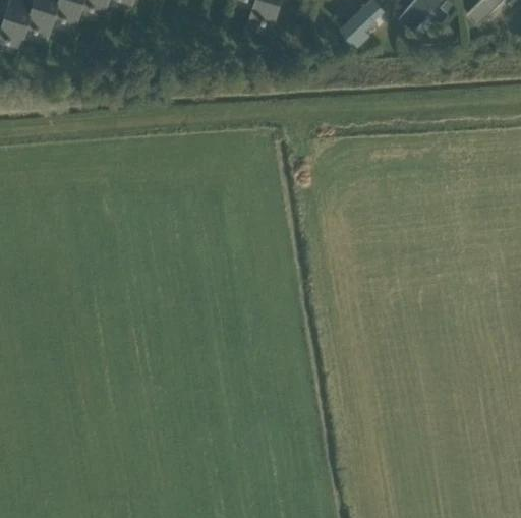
[(19,48),(27,22),(26,22),(33,0),(8,0),(0,29),(0,33),(20,40),(18,47),(19,48)]
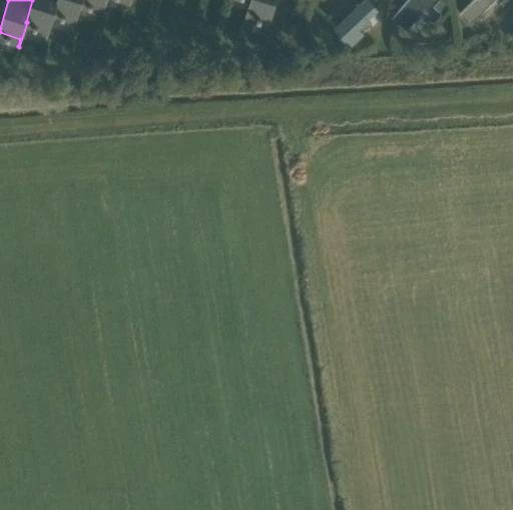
[(46,36),(54,11),(53,11),(56,0),(32,0),(26,22),(27,22),(48,28),(45,36),(46,36)]
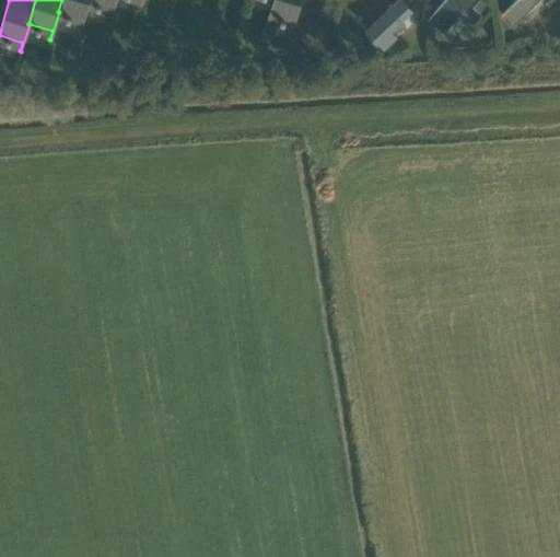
[(81,27),(89,0),(88,0),(61,0),(58,12),(59,12),(82,20),(80,27),(81,27)]
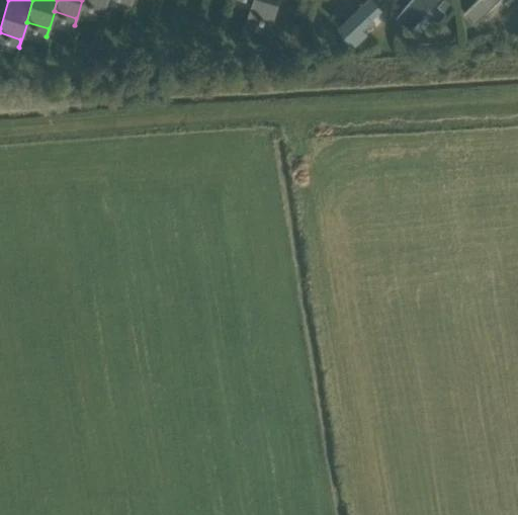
[(102,15),(106,0),(81,0),(82,0),(103,7),(101,14),(102,15)]
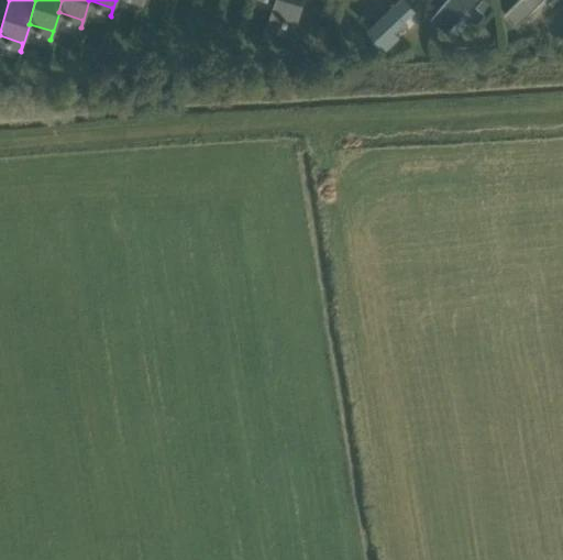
[(294,30),(301,0),(274,0),(268,22),(269,22),(272,14),(295,21),(293,29),(294,30)]
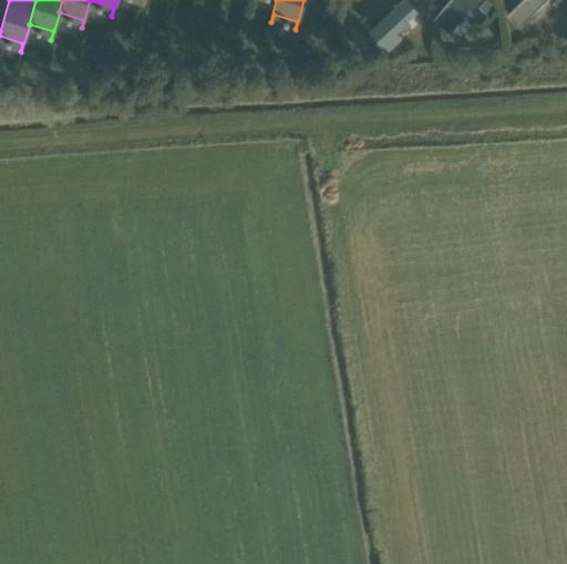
[(419,12),(405,0),(401,0),(369,33),(388,52),(401,39),(397,34),(419,12)]
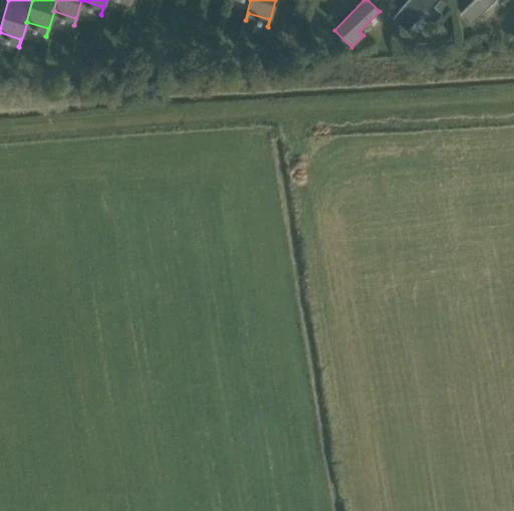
[(408,0),(393,18),(408,31),(435,0),(408,0)]
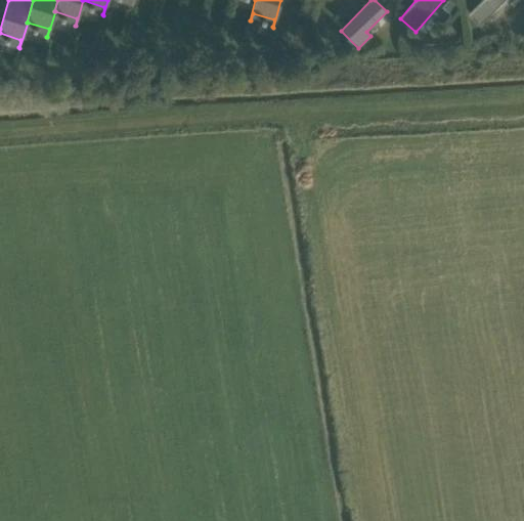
[(484,0),(469,15),(480,26),(506,0),(484,0)]
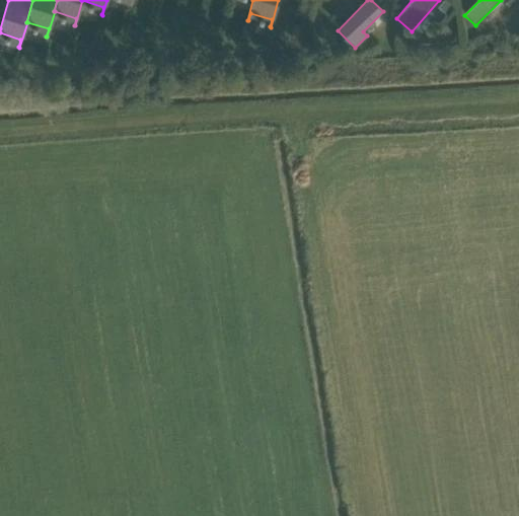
All buildings are outlined.
